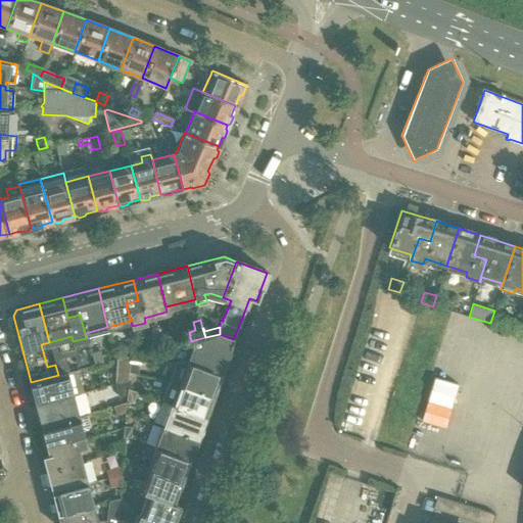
[(193,349),(188,362),(221,374),(233,339),(220,334),(205,337),(191,341),(193,349)]
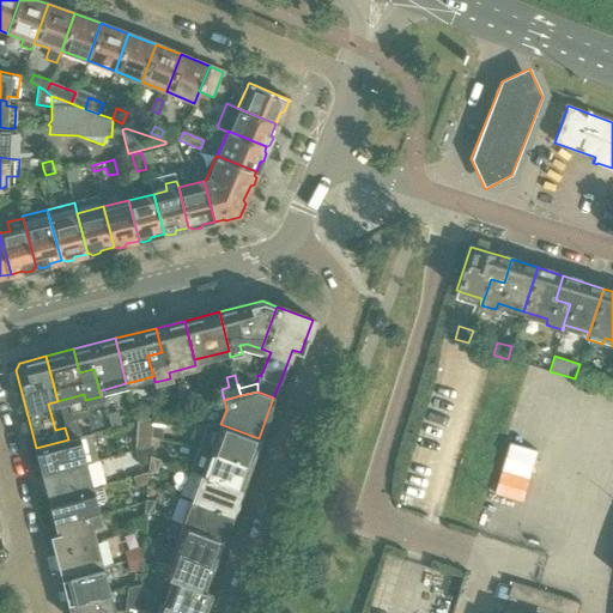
[(153,405),(156,417),(163,414),(161,404),(153,405)]
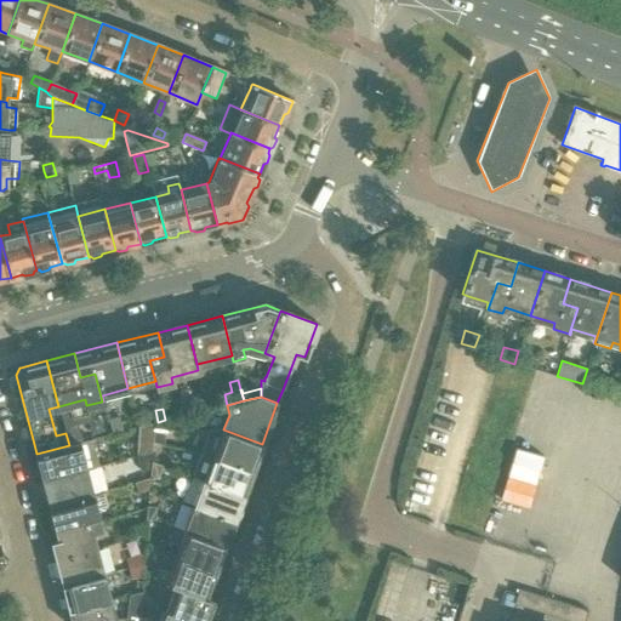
[(108,420),(112,434),(123,431),(119,416),(108,420)]
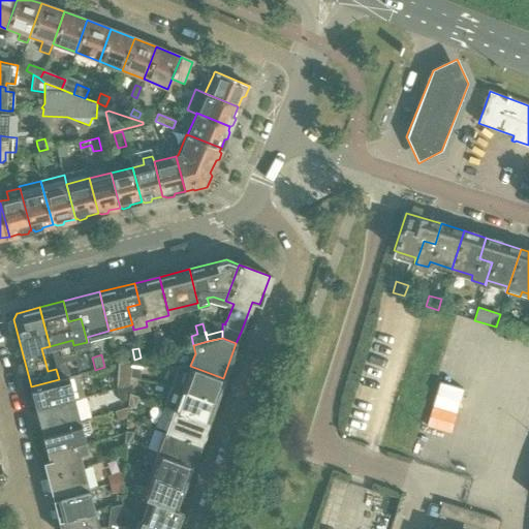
[(131,360),(131,365),(139,365),(151,365),(152,355),(148,356),(141,358),(134,360),(131,360)]
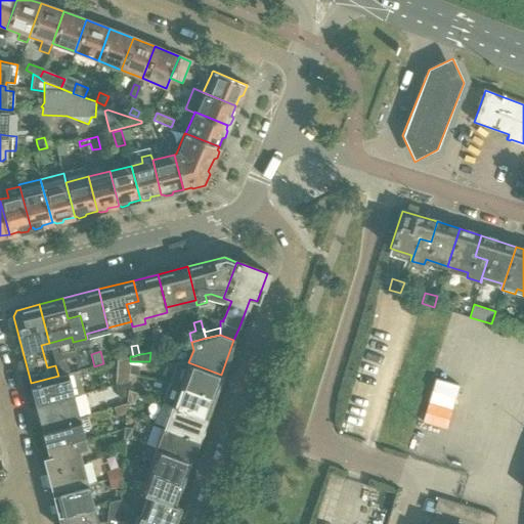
[(55,364),(55,365),(58,376),(67,374),(77,370),(77,368),(71,361),(55,364)]
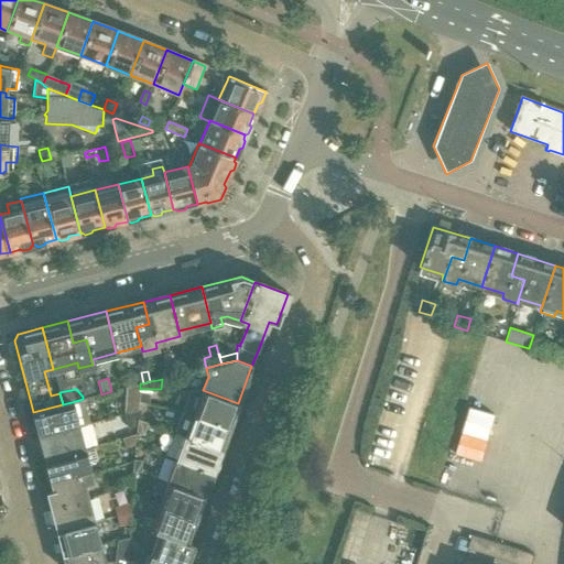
[(140,389),(139,393),(139,401),(148,403),(149,403),(150,396),(161,394),(161,389),(149,389),(140,389)]
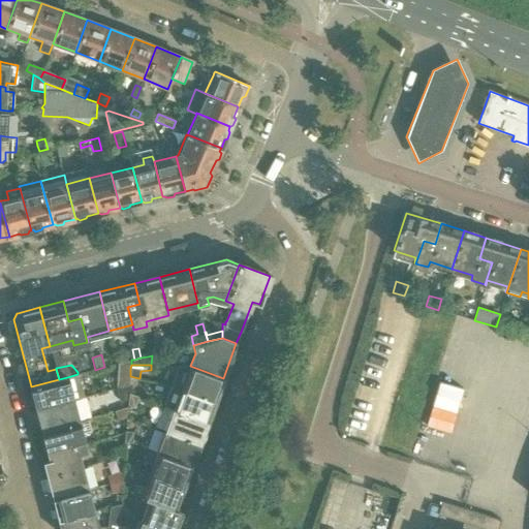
[(179,366),(172,385),(181,389),(215,401),(223,378),(190,366),(179,366)]
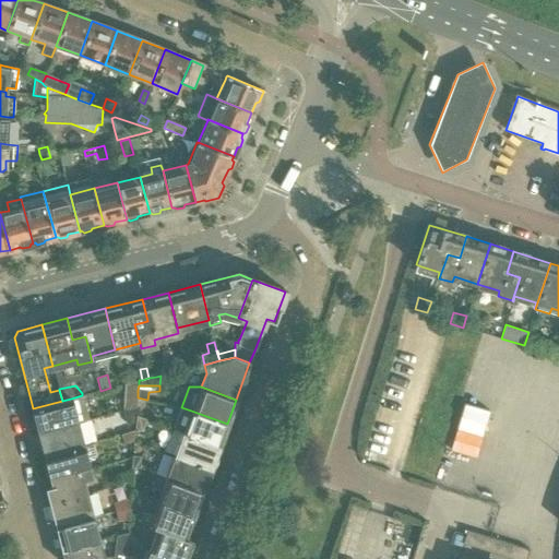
[(129,393),(128,409),(135,407),(138,397),(138,390),(129,393)]
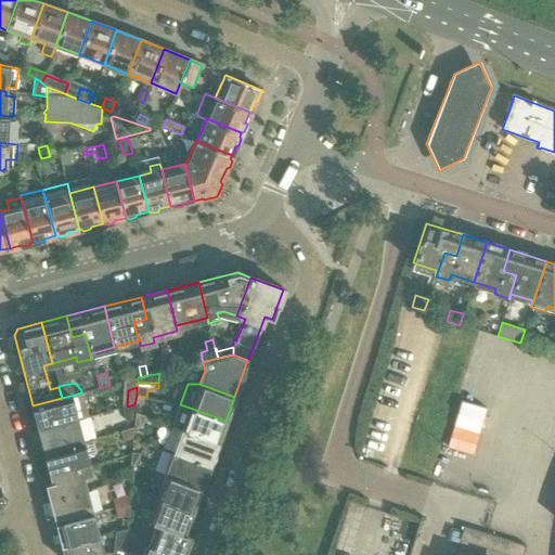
[(33,405),(39,430),(77,420),(88,417),(81,392),(71,396),(62,398),(33,405)]
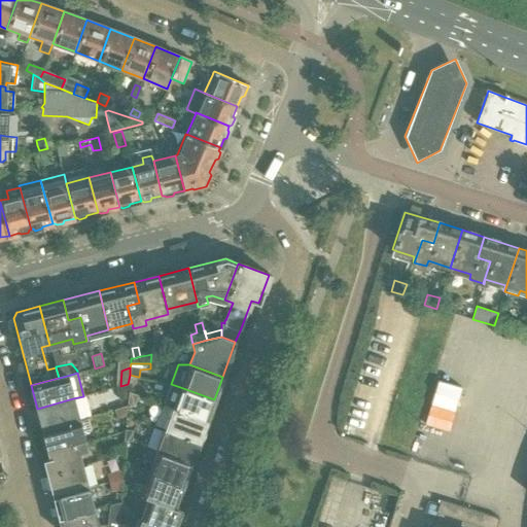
[(121,399),(127,397),(127,395),(128,392),(128,384),(120,386),(116,388),(118,400),(121,399)]
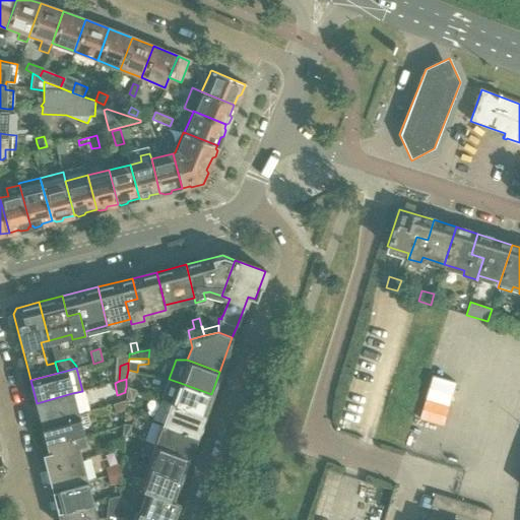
[(171,403),(203,415),(211,394),(178,382),(169,379),(160,399),(171,403)]
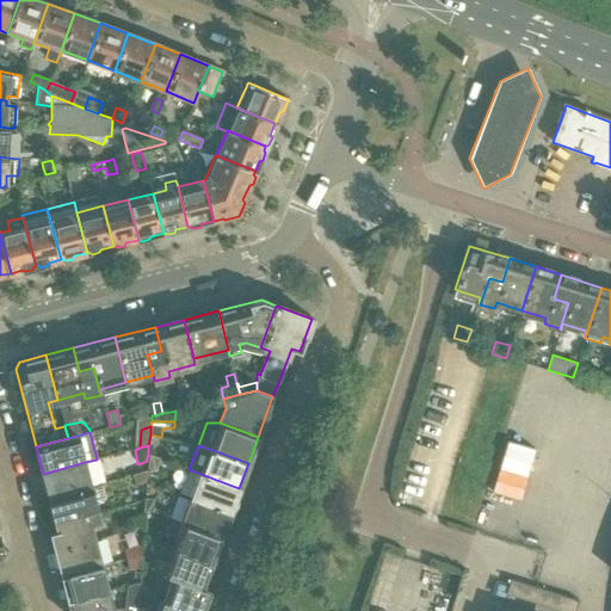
[(147,458),(147,461),(147,467),(146,469),(155,473),(160,460),(158,458),(148,455),(147,458)]
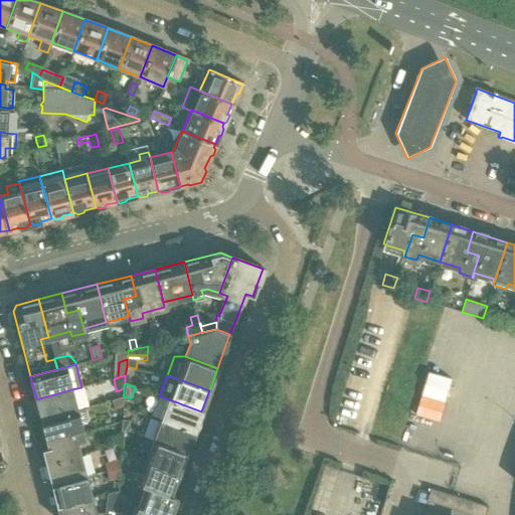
[(36,399),(41,420),(76,411),(71,389),(36,399)]
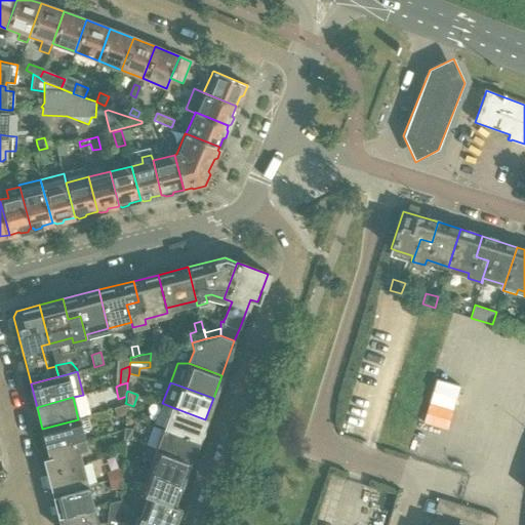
[(126,411),(123,404),(112,408),(115,418),(125,414),(124,412),(126,411)]
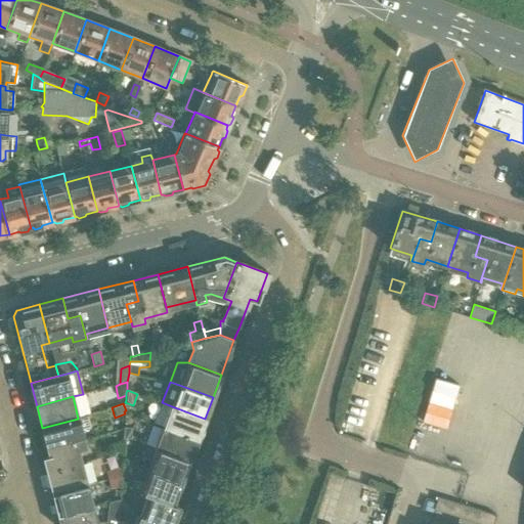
[(172,406),(164,428),(197,440),(205,419),(172,406)]
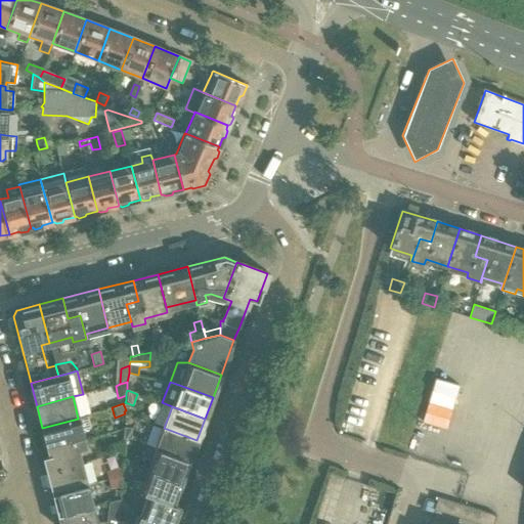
[(42,428),(48,449),(84,440),(82,433),(87,431),(90,427),(87,417),(78,419),(42,428)]
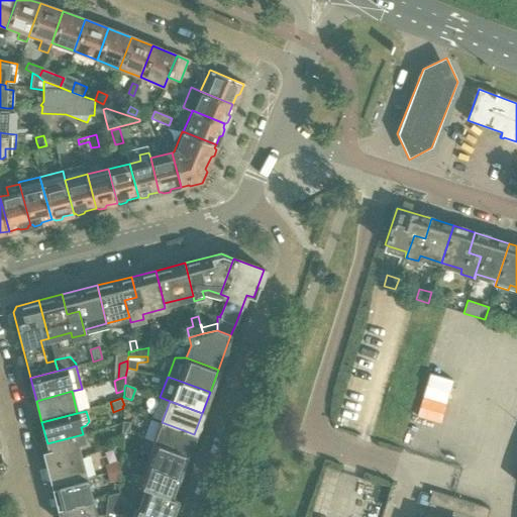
[(162,422),(153,442),(187,455),(194,434),(162,422)]
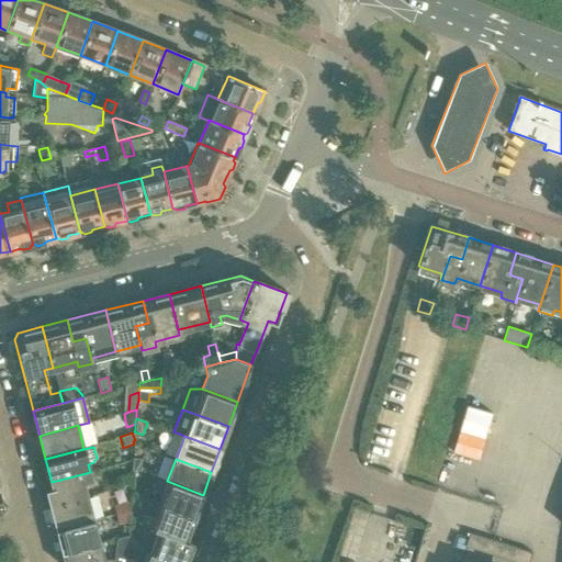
[(45,491),(49,507),(87,497),(83,483),(92,481),(90,472),(52,482),(53,489),(45,491)]
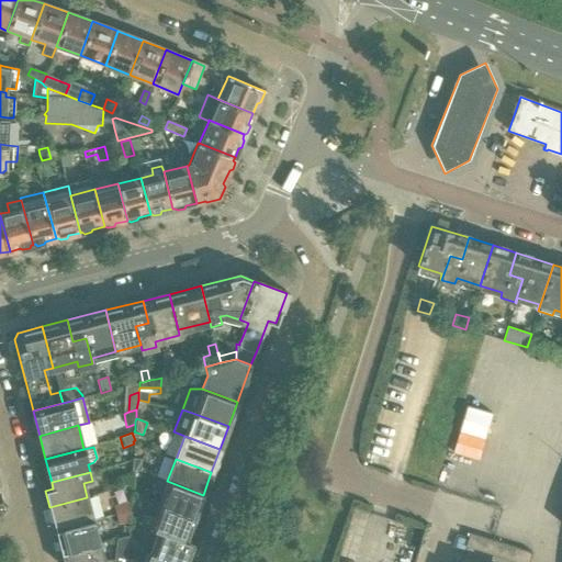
[(119,489),(128,486),(126,475),(116,478),(119,489)]
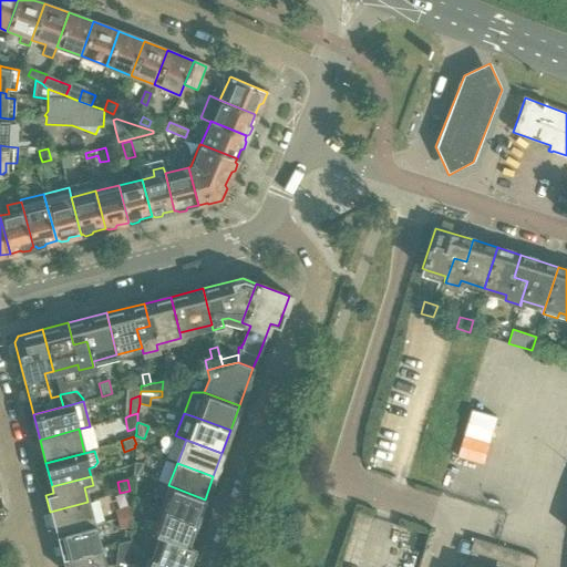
[(168,485),(160,508),(196,522),(205,500),(168,485)]
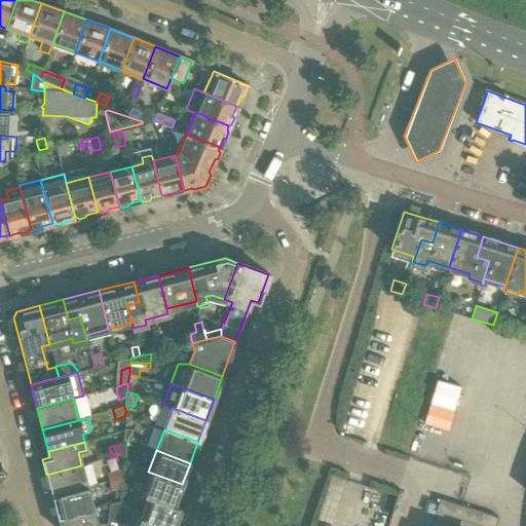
[(46,475),(51,496),(87,487),(81,465),(46,475)]
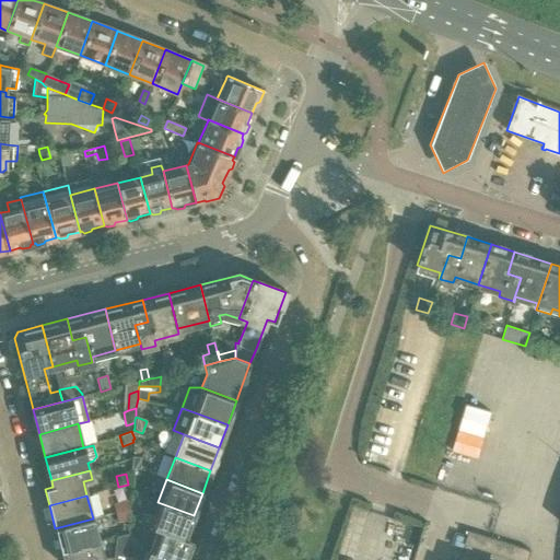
[(114,503),(116,512),(128,508),(128,499),(114,503)]
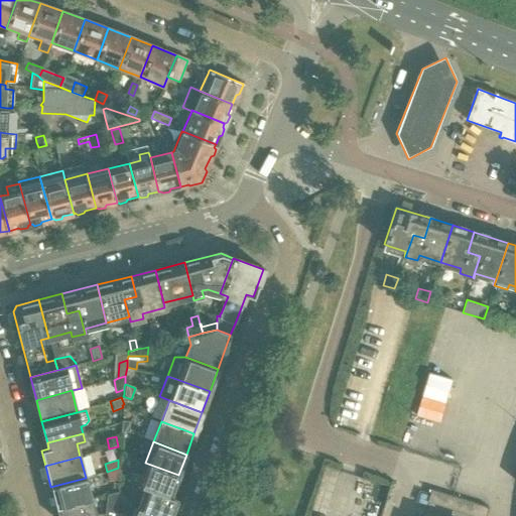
[(145,488),(170,497),(178,475),(145,463),(140,477),(131,473),(128,481),(138,485),(145,488)]
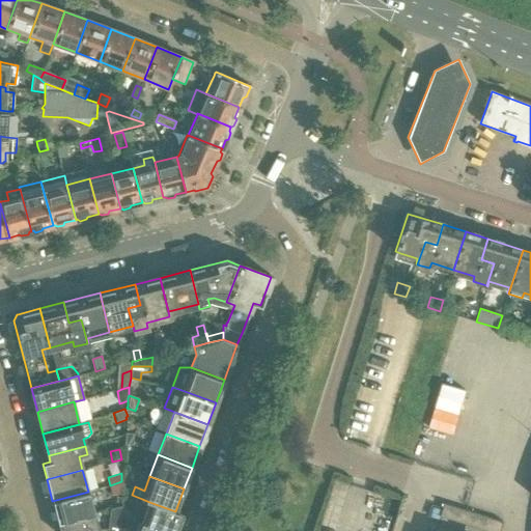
[(121,481),(110,485),(112,495),(120,493),(120,490),(121,481)]
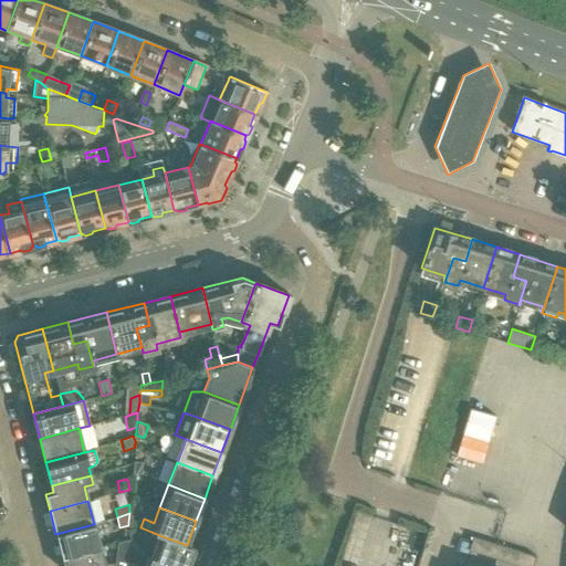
[(55,534),(62,557),(100,547),(94,524),(55,534)]
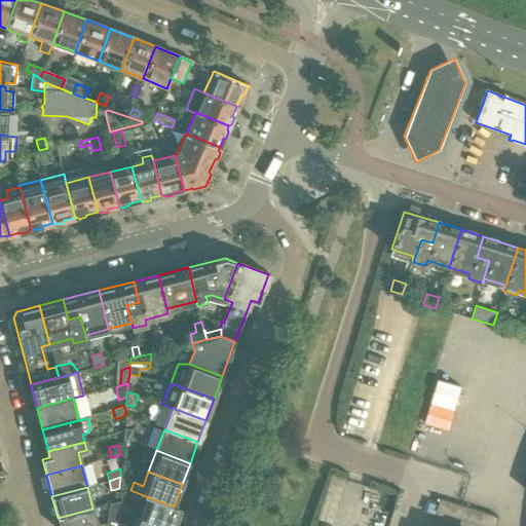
[(148,497),(141,518),(163,525),(175,525),(181,510),(174,506),(148,497)]
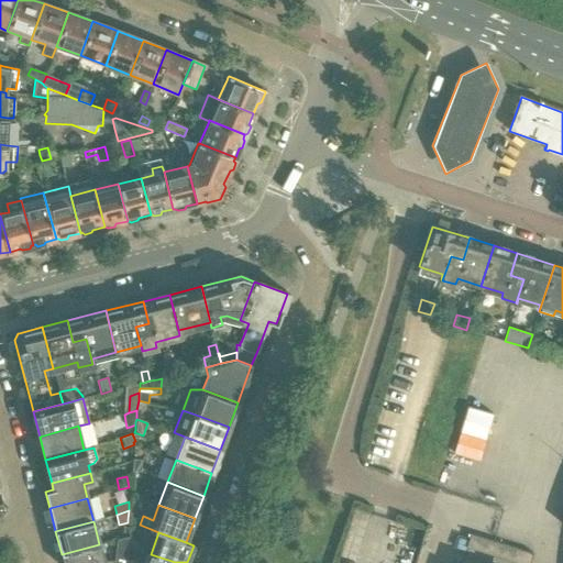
[(63,562),(123,562),(124,560),(127,545),(127,543),(128,537),(117,539),(114,561),(103,560),(99,544),(62,554),(63,562)]
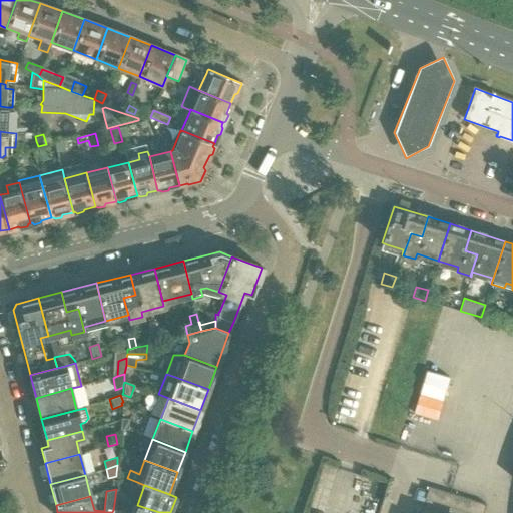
[(125,495),(116,489),(115,495),(115,497),(123,500),(125,495)]
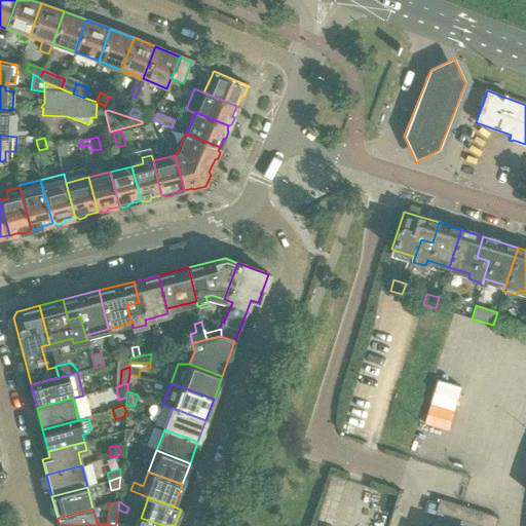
[(163,525),(141,518),(138,517),(135,525),(124,525),(116,523),(115,525),(163,525)]
